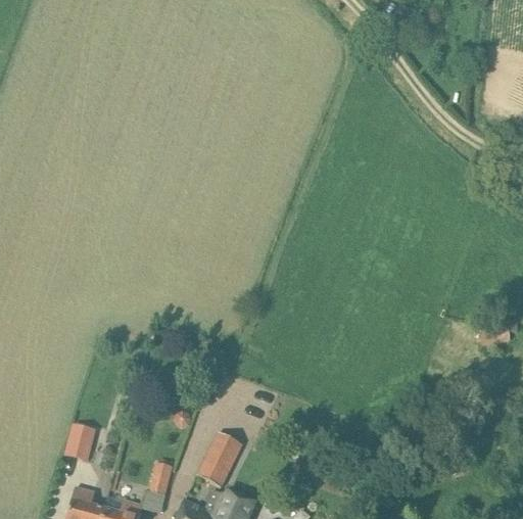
[(475,322),(478,344),(510,340),(507,318),(475,322)]
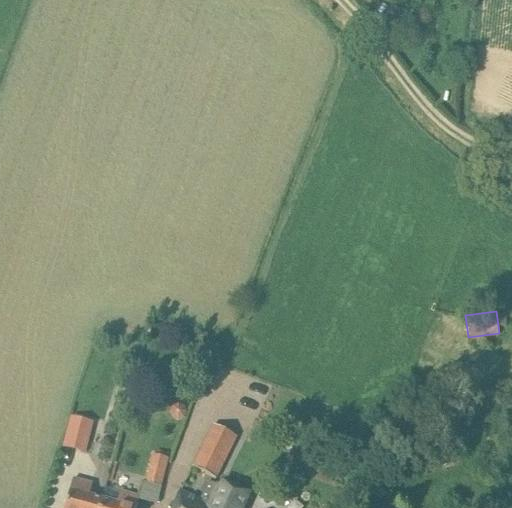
[(85,450),(94,419),(70,413),(62,444),(85,450)]
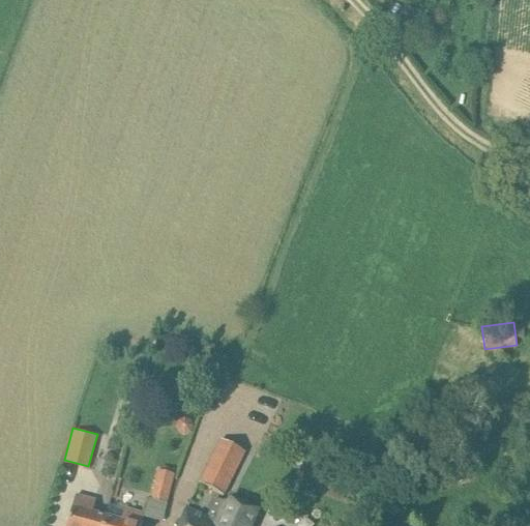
[(201,479),(225,491),(245,449),(222,438),(201,479)]
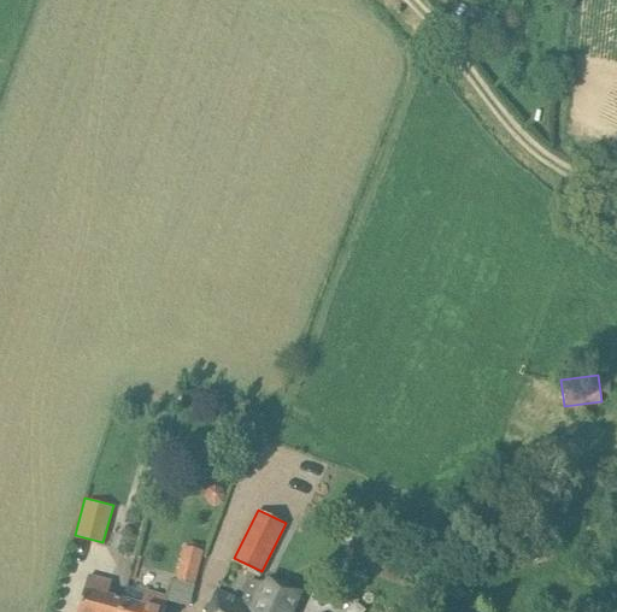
[(183,543),(175,577),(195,582),(204,548),(183,543)]
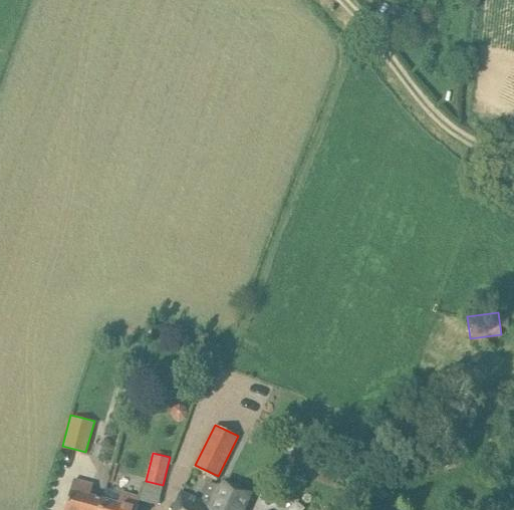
[(90,494),(93,483),(74,478),(65,509),(102,509),(106,498),(90,494)]
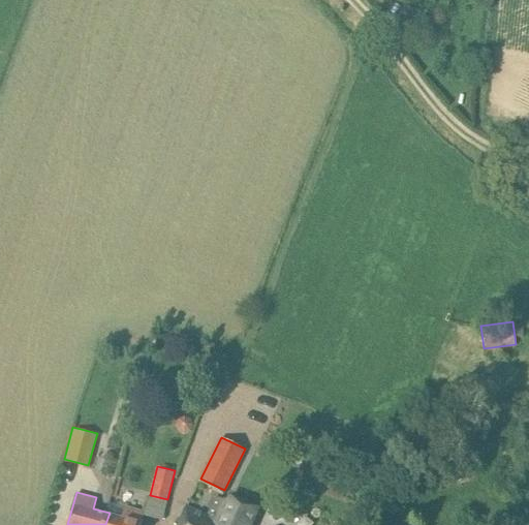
[(215,494),(207,513),(187,503),(177,524),(247,524),(255,505),(228,494),(226,499),(215,494)]
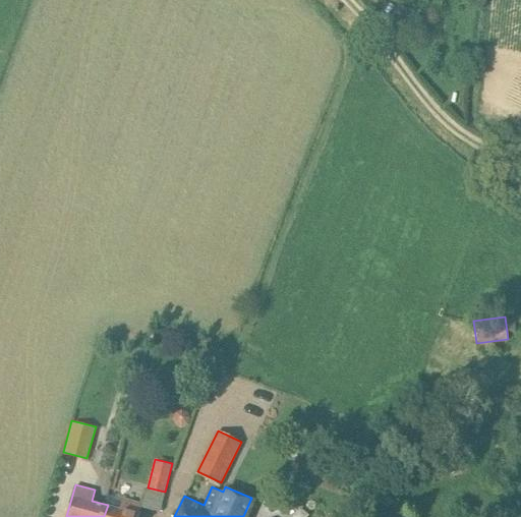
[(108,505),(104,516),(138,516),(142,502),(123,497),(120,509),(108,505)]
